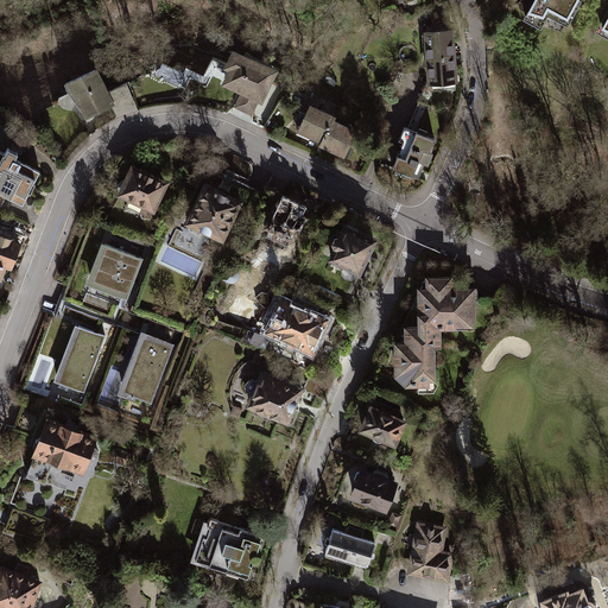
[(533,0),(524,19),(539,23),(546,10),(565,20),(576,0),(533,0)]
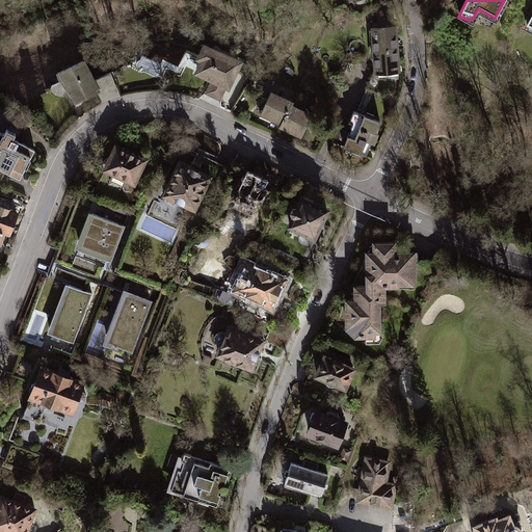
[(396,26),(373,27),(374,49),(397,48),(396,26)]
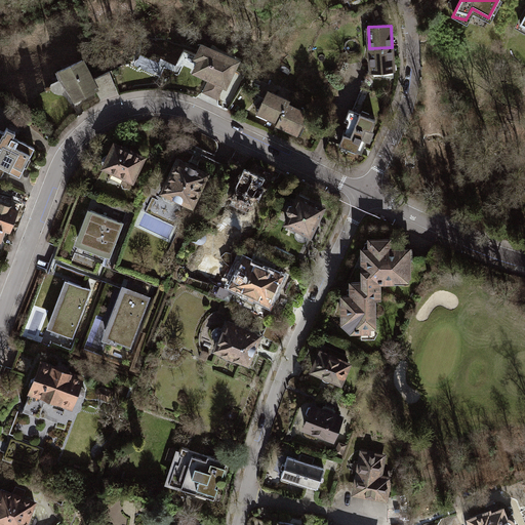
[(210,79),(223,84),(225,85),(236,61),(202,45),(197,57),(201,59),(195,72),(210,79)]
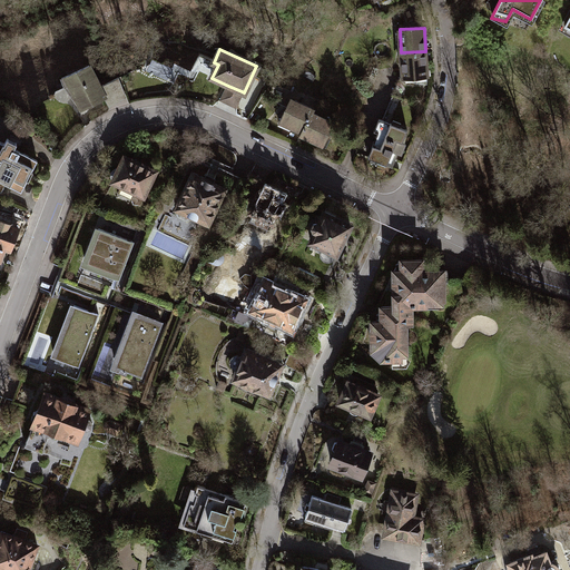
[(425,51),(401,52),(402,77),(415,80),(415,77),(426,76),(425,51)]
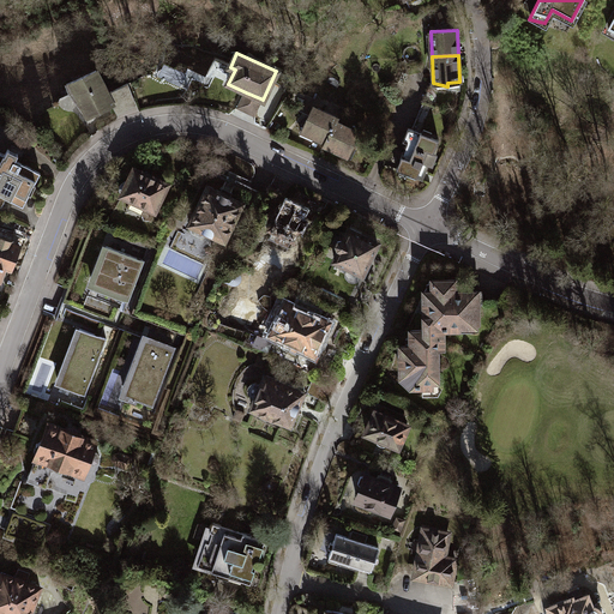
[(113,104),(107,92),(96,70),(65,83),(70,95),(77,92),(80,100),(77,102),(88,118),(113,104)]
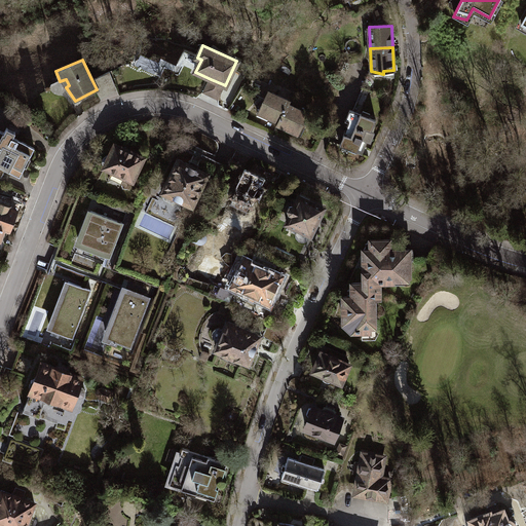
[(109,71),(91,79),(97,89),(99,95),(115,86),(109,71)]
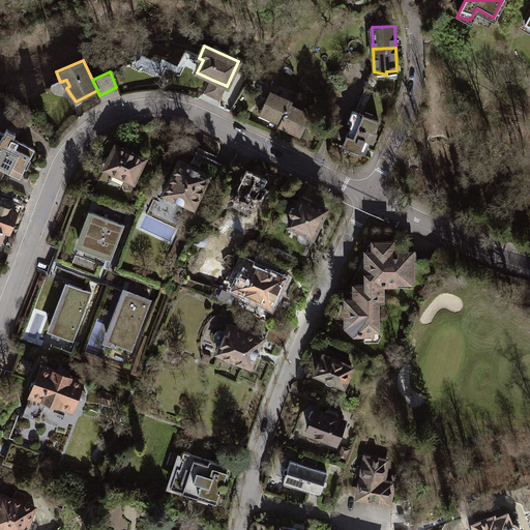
[(225,85),(212,80),(206,92),(218,98),(225,85)]
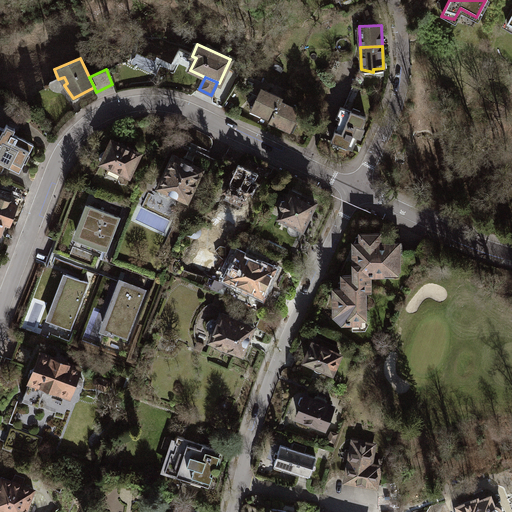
[(272,118),(279,101),(281,99),(261,89),(251,111),(260,115),(261,113),(272,118)]
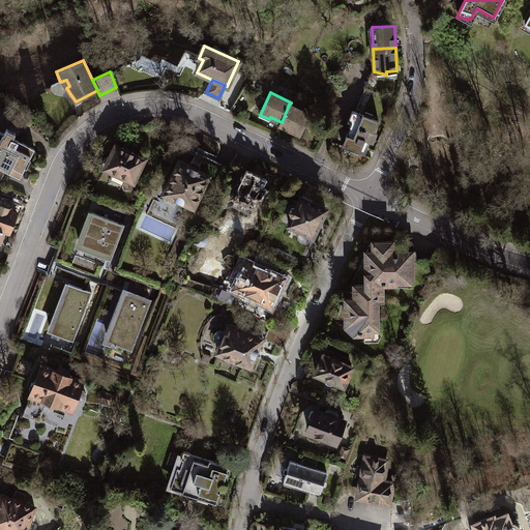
[(280,125),(302,136),(306,125),(304,124),(310,114),(289,105),(282,122),(280,125)]
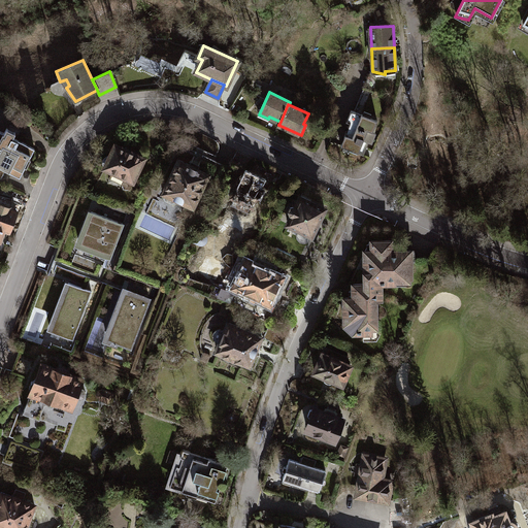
[(364,110),(362,113),(351,109),(347,121),(350,123),(340,144),(363,155),(368,141),(372,143),(376,133),(372,131),(376,121),(369,118),(371,113),(364,110)]
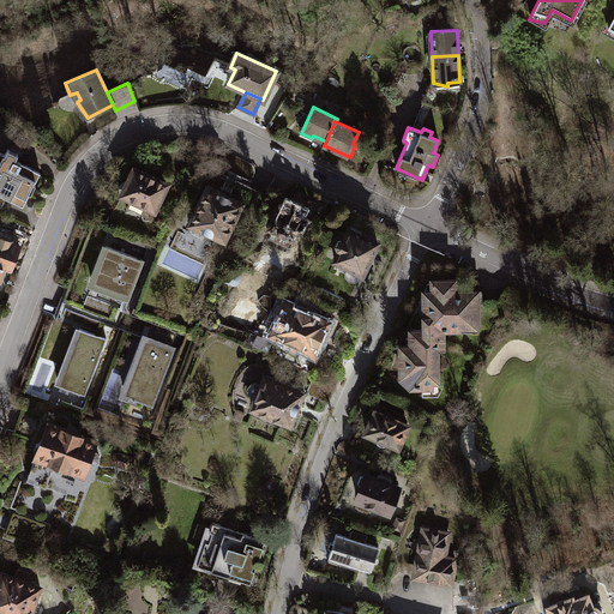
[(0,151),(0,193),(22,205),(38,173),(20,163),(24,157),(7,149),(4,154),(0,151)]
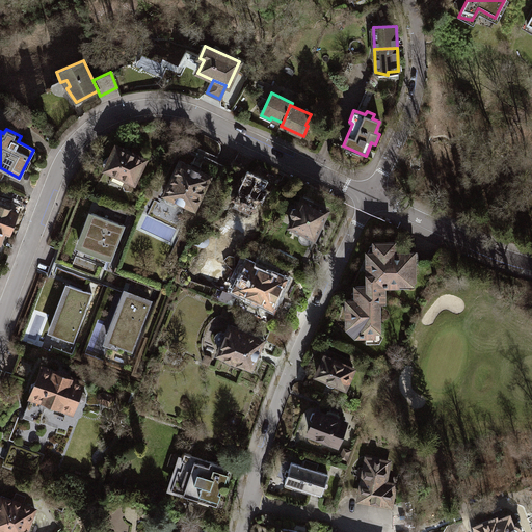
[(144,159),(116,147),(111,157),(109,157),(106,158),(104,160),(104,163),(105,166),(106,168),(113,171),(110,179),(123,185),(126,178),(134,182),(144,159)]
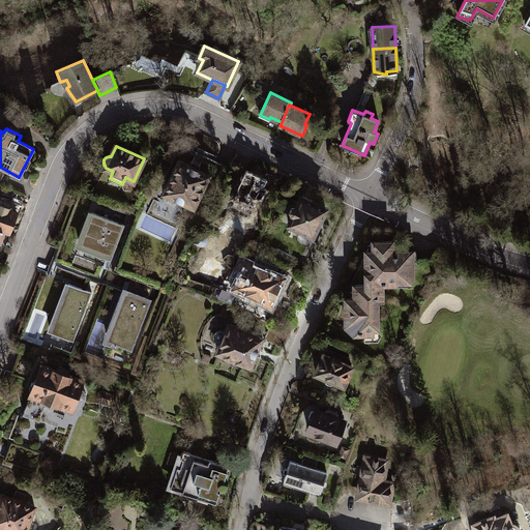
[(209,174),(179,160),(164,193),(165,200),(173,203),(179,200),(194,207),(209,174)]
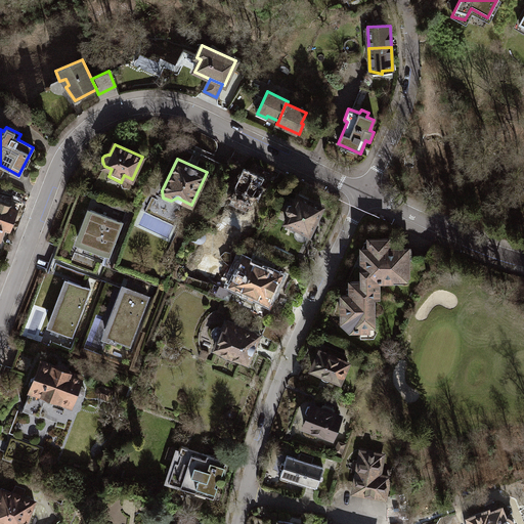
[(264,176),(243,167),(230,194),(233,195),(230,204),(245,210),(249,203),(252,204),(255,195),(258,198),(263,186),(260,185),(264,176)]
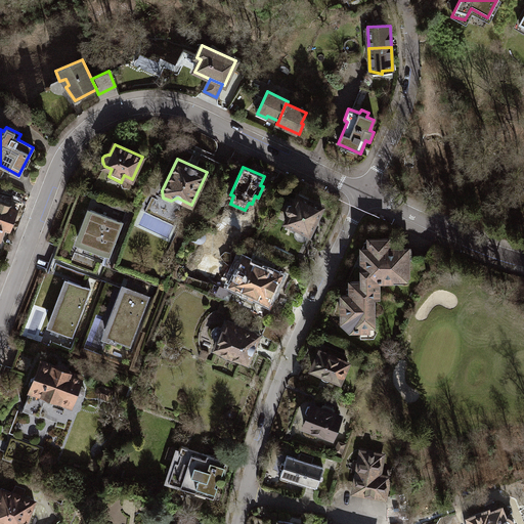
[(322,206),(299,194),(296,200),(292,198),(287,209),(288,212),(290,213),(286,222),(297,227),(295,231),(295,234),(296,237),(299,239),(302,241),(305,239),(307,237),(322,206)]
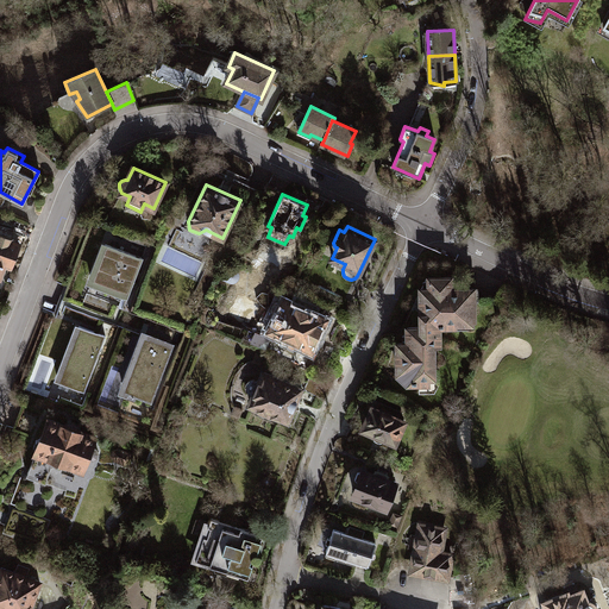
[(0,277),(0,278),(5,265),(11,267),(19,244),(16,242),(17,239),(0,232),(0,277)]
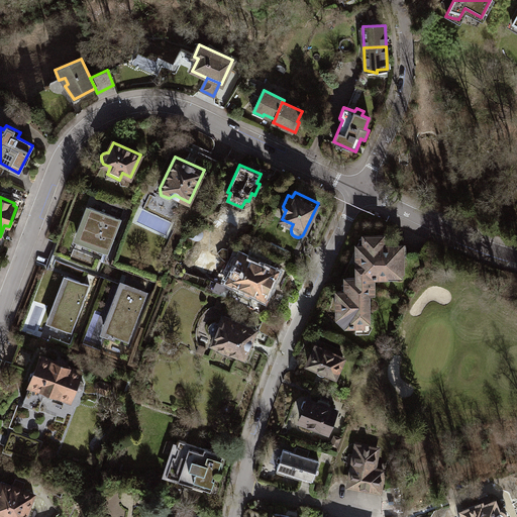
[(121,219),(89,207),(77,238),(109,250),(121,219)]
